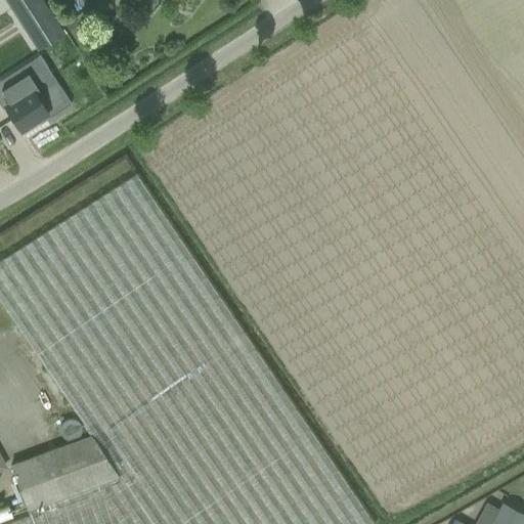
[(5,0),(37,50),(63,34),(42,0),(5,0)]
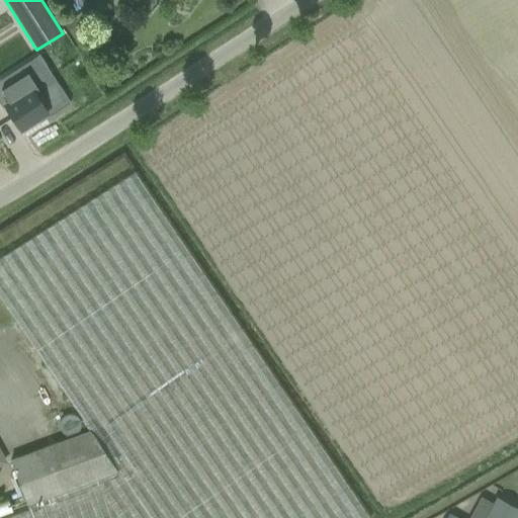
[(68,101),(42,64),(12,83),(19,94),(5,103),(21,127),(46,112),(47,114),(68,101)]
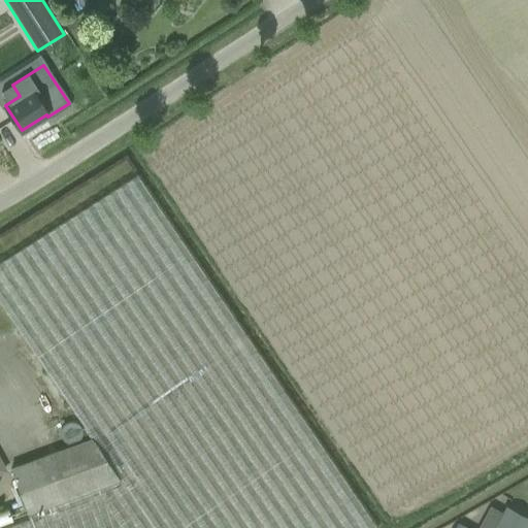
[(375,527),(376,527),(137,175),(0,263),(0,303),(92,439),(11,469),(15,481),(12,482),(14,487),(18,486),(30,520),(5,527),(375,527)]
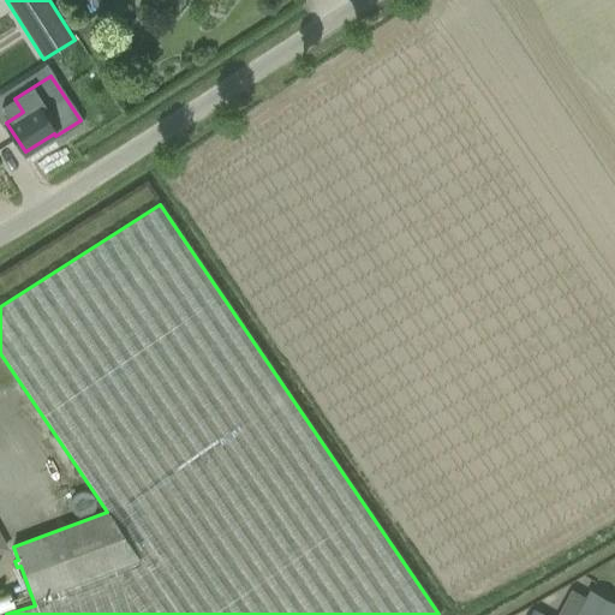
[(614,614),(614,604),(589,591),(585,598),(572,591),(563,605),(557,614),(543,614),(532,609),(529,614),(614,614)]
